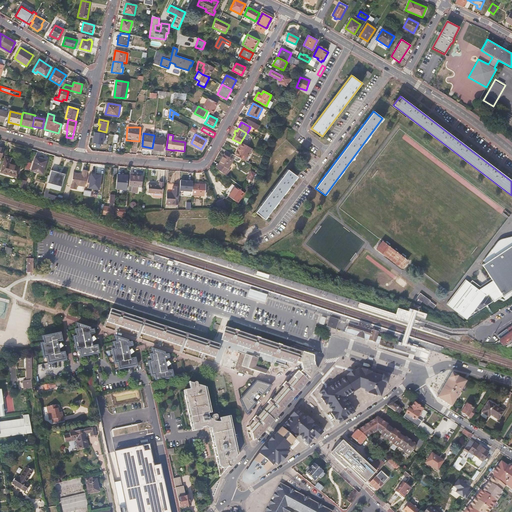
[(165,139),(154,137),(152,148),(152,150),(152,151),(163,152),(165,139)]
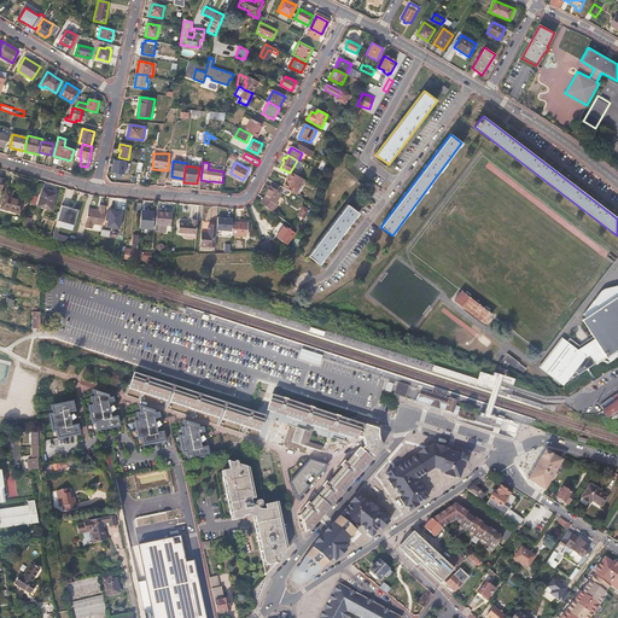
[(304,180),(291,173),(283,187),(297,194),(304,180)]
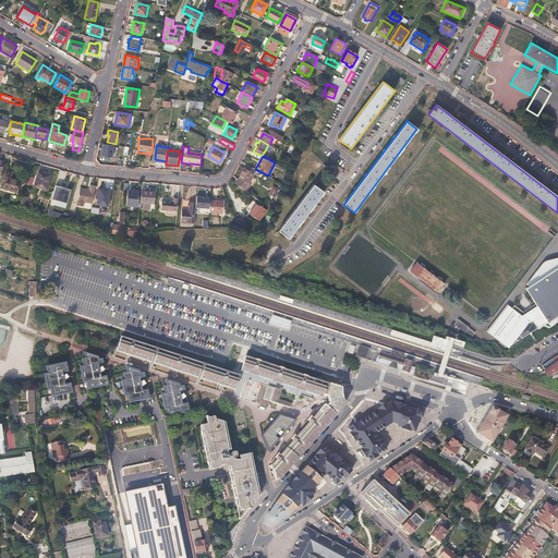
[(239,180),(235,183),(246,191),(251,185),(249,184),(254,173),(244,168),(239,180)]
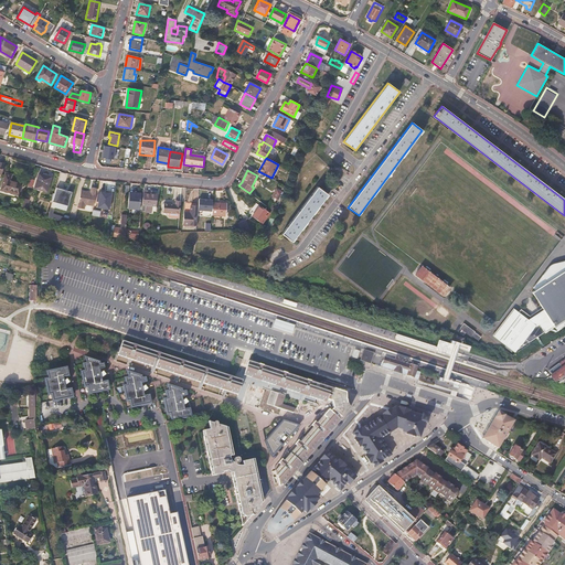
[(6,173),(1,190),(19,194),(22,182),(11,179),(12,174),(6,173)]
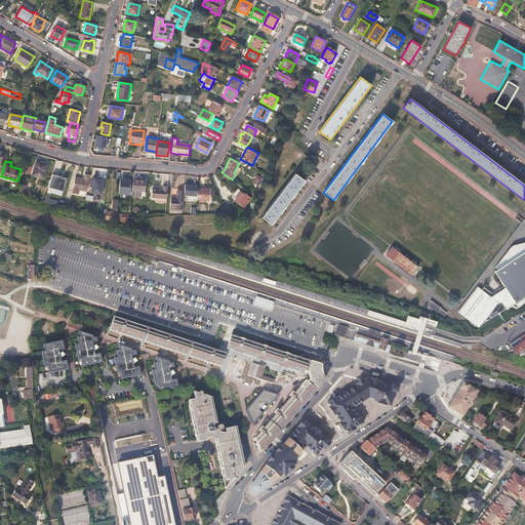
[(48,165),(36,162),(33,174),(44,177),(48,165)]
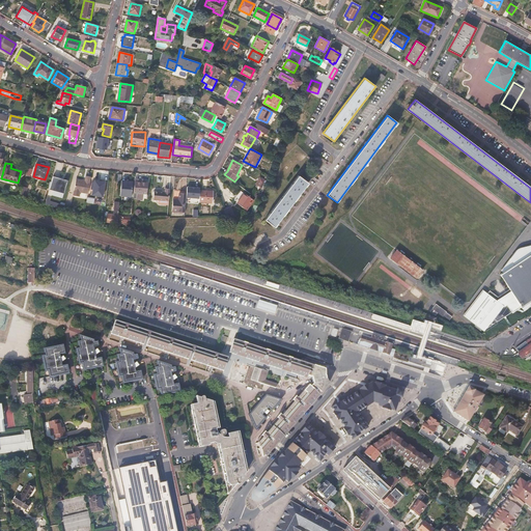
[(264,220),(274,227),(308,184),(299,175),(264,220)]
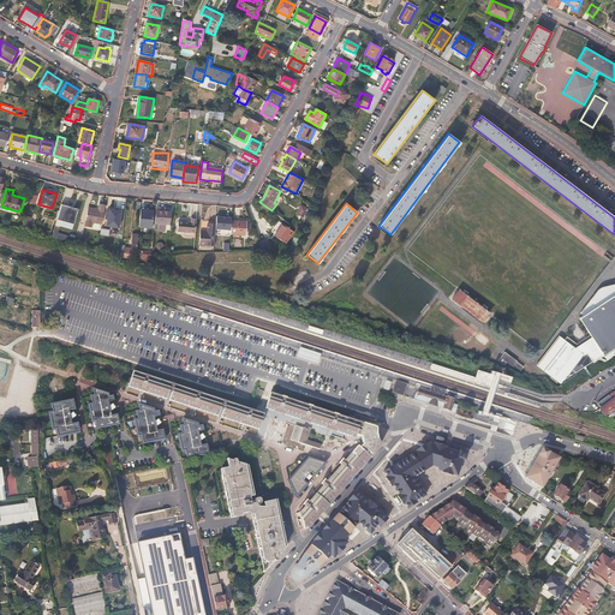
[(102,219),(105,208),(90,206),(88,216),(102,219)]
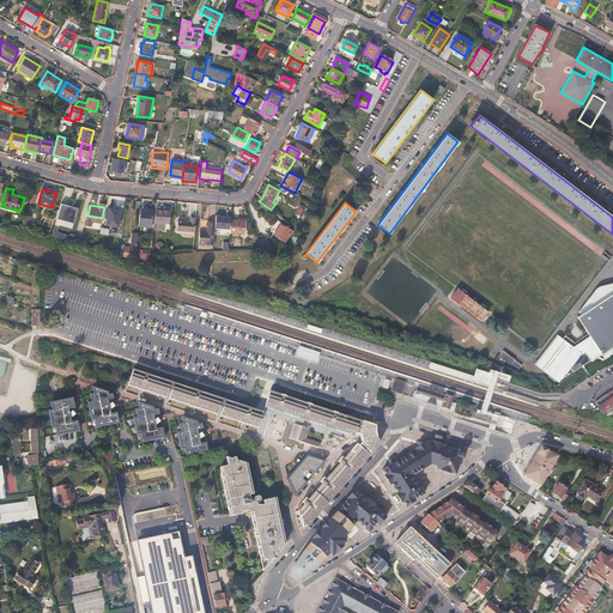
[(72,208),(66,206),(62,220),(73,223),(78,208),(72,207),(72,208)]
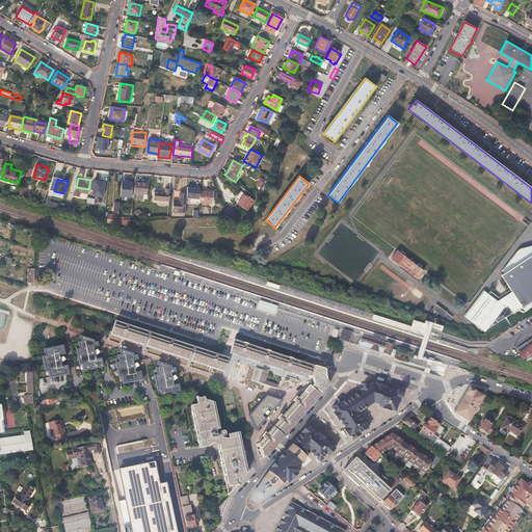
[(95,181),(94,189),(104,191),(105,182),(95,181)]
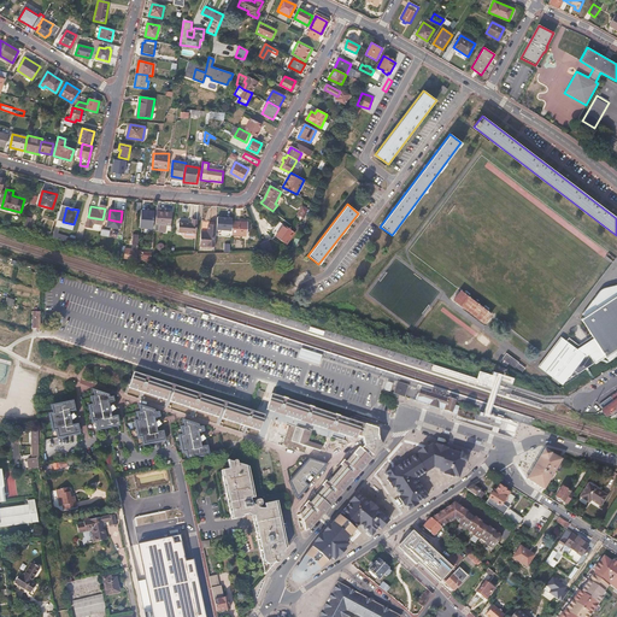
[(172,212),(157,211),(156,224),(159,224),(159,230),(165,231),(166,224),(164,223),(164,218),(171,219),(172,212)]
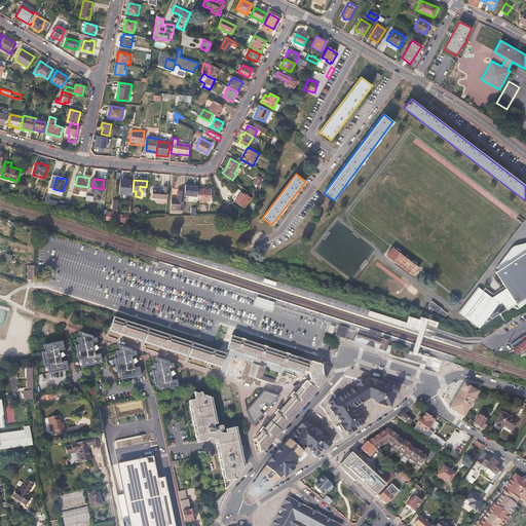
[(159,190),(158,197),(167,198),(168,187),(163,187),(163,190),(159,190)]
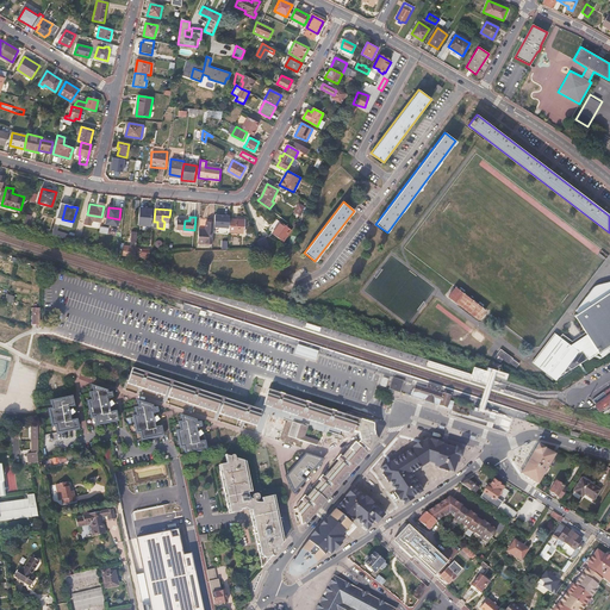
[(244,219),(229,218),(229,231),(244,234),(244,219)]
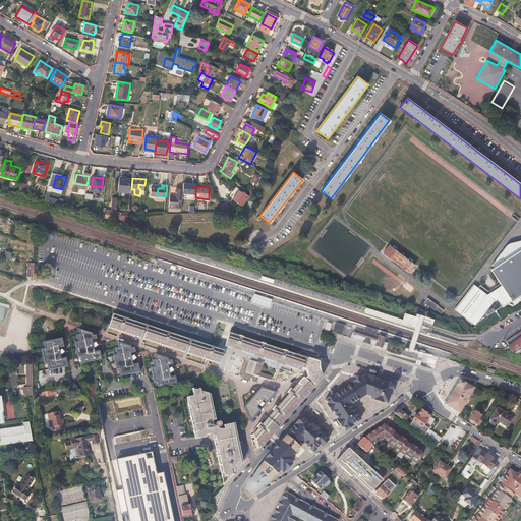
[(188,191),(183,190),(181,214),(194,213),(194,210),(186,209),(188,191)]
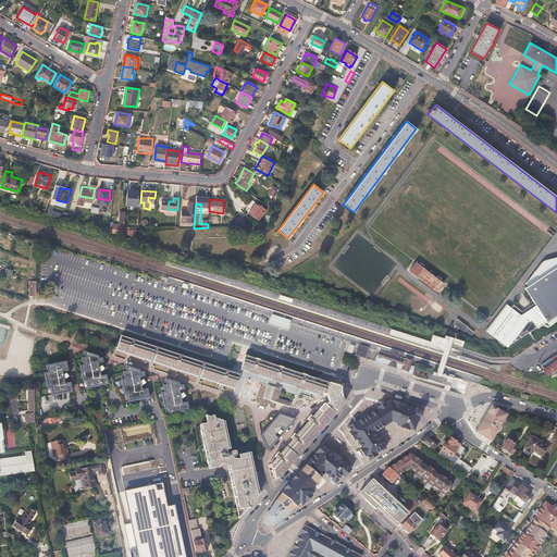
[(249,213),(258,220),(267,210),(257,203),(249,213)]
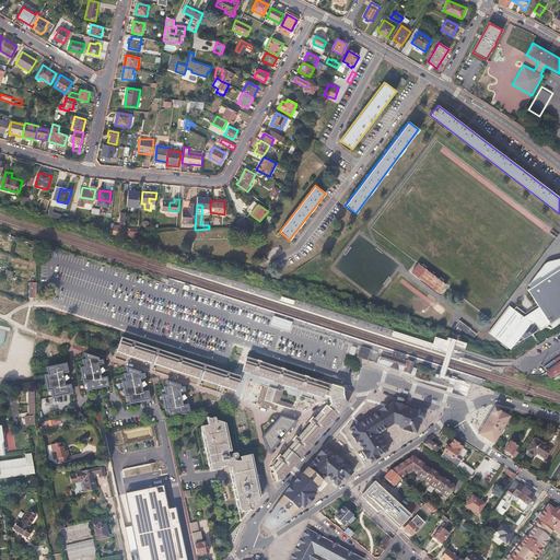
[(54,209),(49,208),(47,216),(67,222),(69,214),(65,213),(63,216),(53,212),(54,209)]
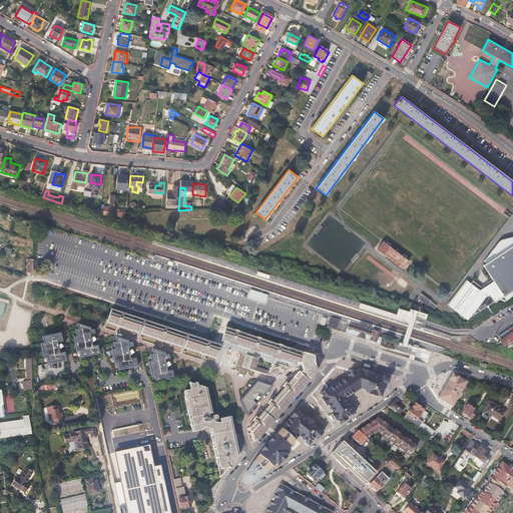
[(104,214),(113,215),(114,208),(115,195),(111,195),(110,207),(104,207),(104,214)]
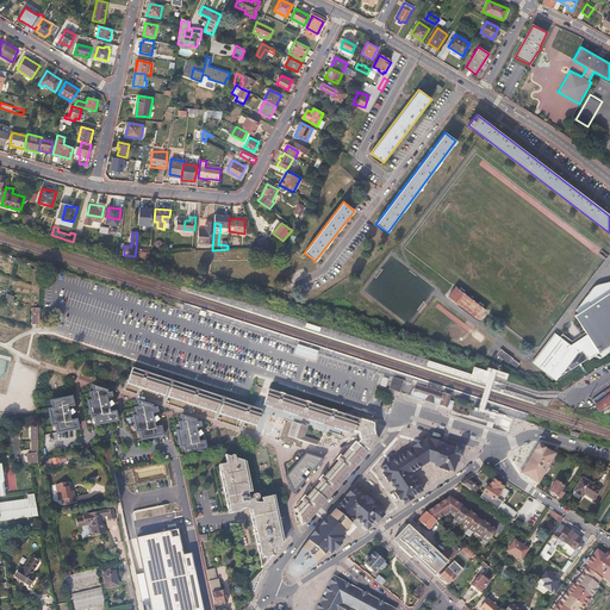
[(266,237),(257,241),(261,249),(271,249),(266,237)]
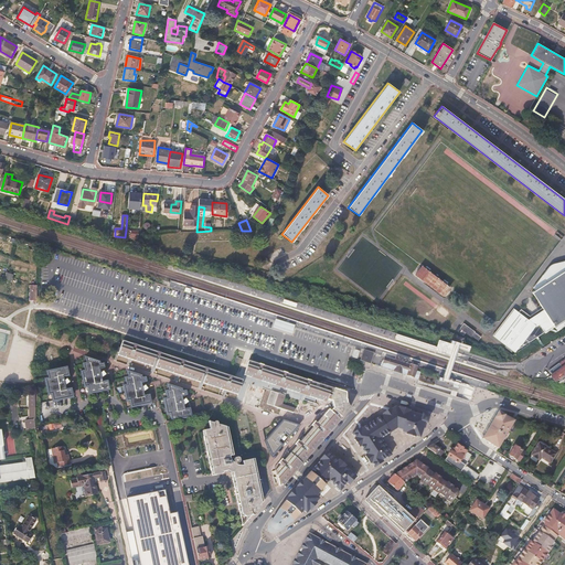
[(138,231),(126,230),(125,237),(125,242),(128,242),(128,237),(138,238),(138,231)]
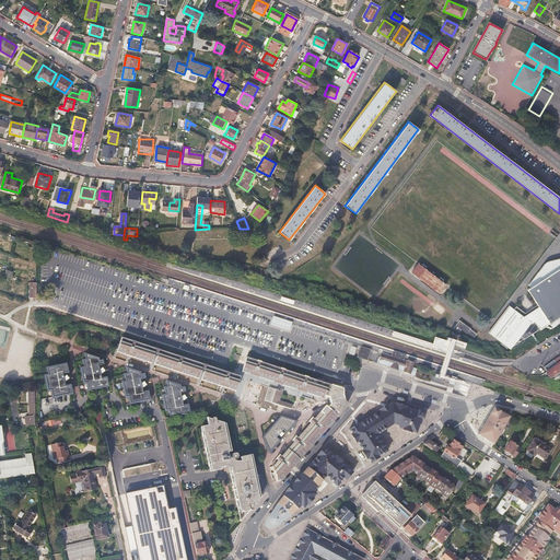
[(59,252),(58,257),(72,260),(74,255),(59,252)]
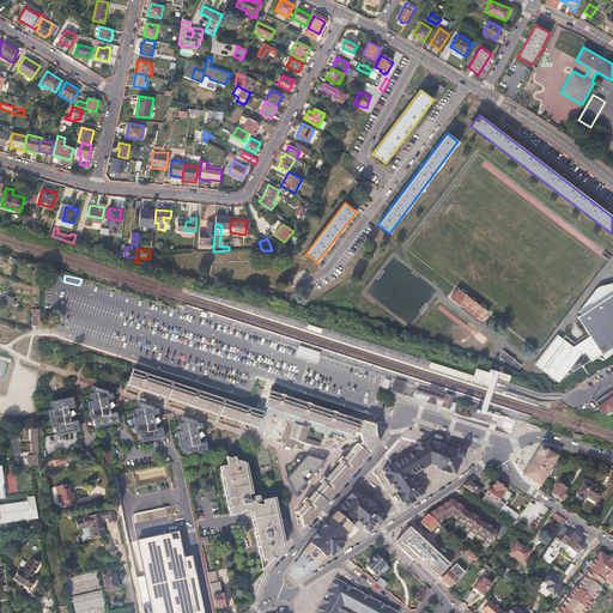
[(577,317),(589,334),(575,344),(565,337),(563,339),(558,335),(535,365),(557,382),(596,358),(596,359),(604,360),(612,354),(612,283),(599,287),(580,313),(581,315),(577,317)]
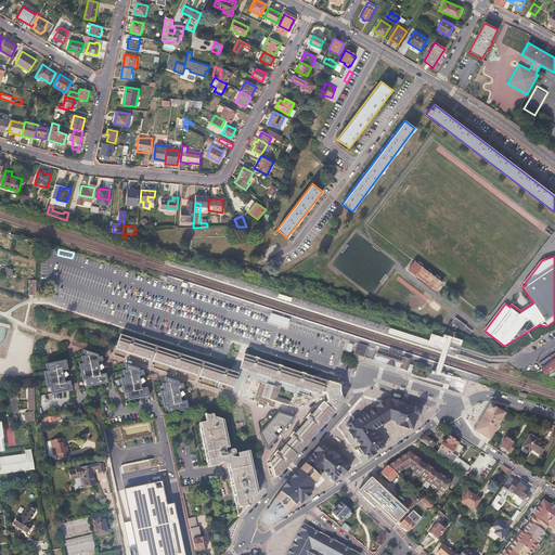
[(444,283),(415,260),(408,270),(435,291),(438,287),(440,289),(444,283)]
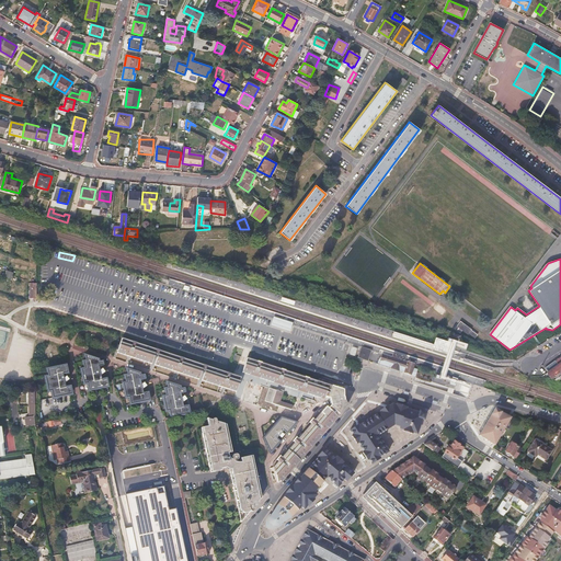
[(4,276),(11,278),(13,272),(7,270),(4,276)]
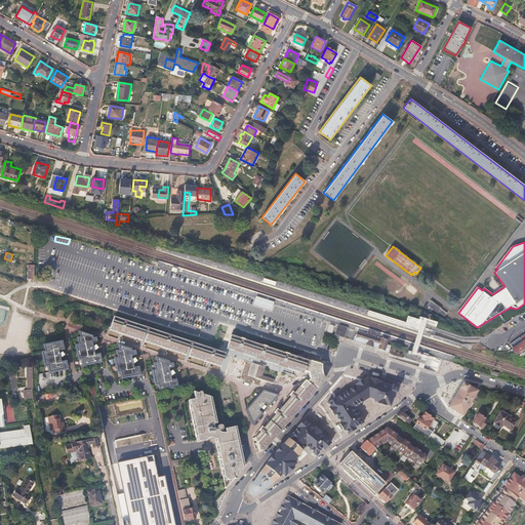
[(108,279),(111,269),(95,264),(92,274),(108,279)]
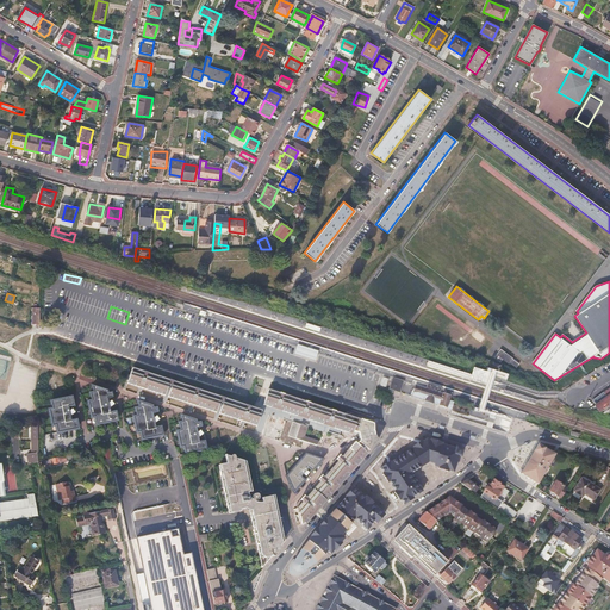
[(104,327),(101,332),(113,337),(114,331),(104,327)]
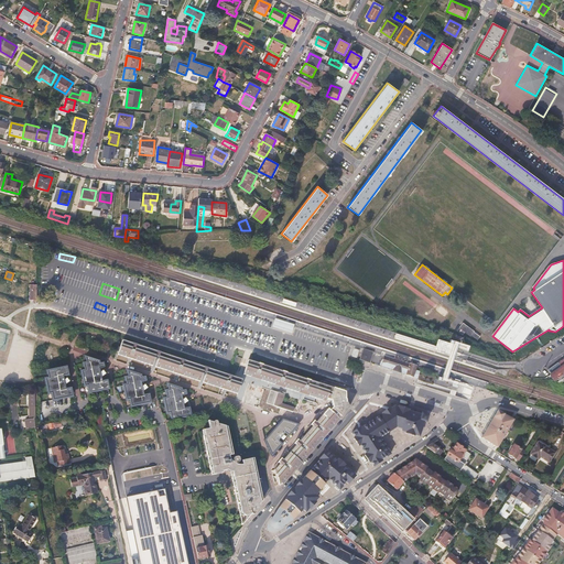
[(120,322),(122,312),(108,308),(106,318),(120,322)]
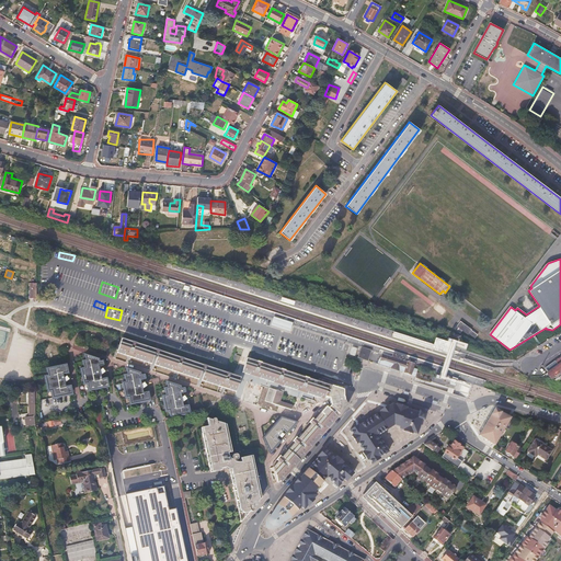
[(274,321),(272,325),(277,328),(282,329),(288,331),(289,331),(290,332),(292,332),(294,325),(294,323),(292,322),(284,320),(275,317),(274,319),(274,321)]
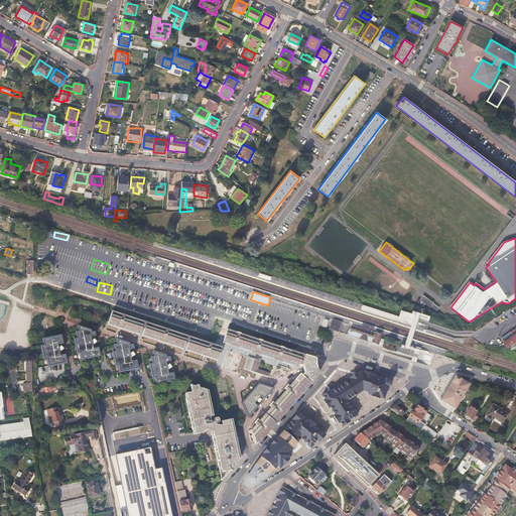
[(439,308),(433,303),(434,303),(424,295),(418,302),(424,306),(426,304),(430,307),(431,306),(437,311),(439,308)]
